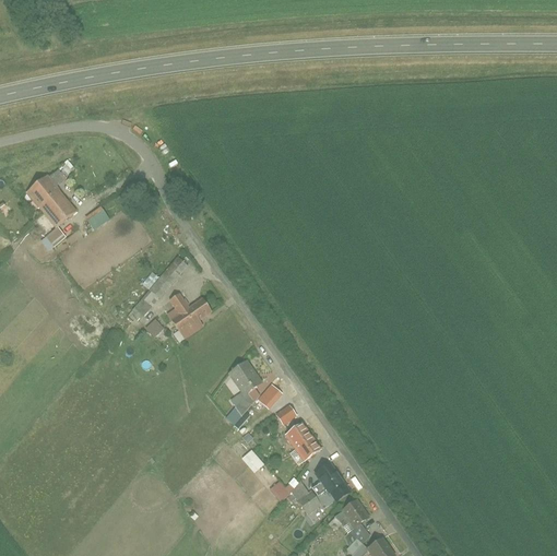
[(68,174),(75,167),(68,158),(60,165),(68,174)]
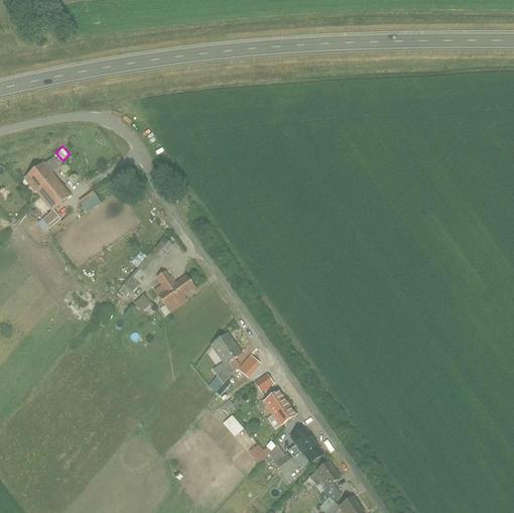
[(42,161),(22,177),(48,209),(69,193),(42,161)]
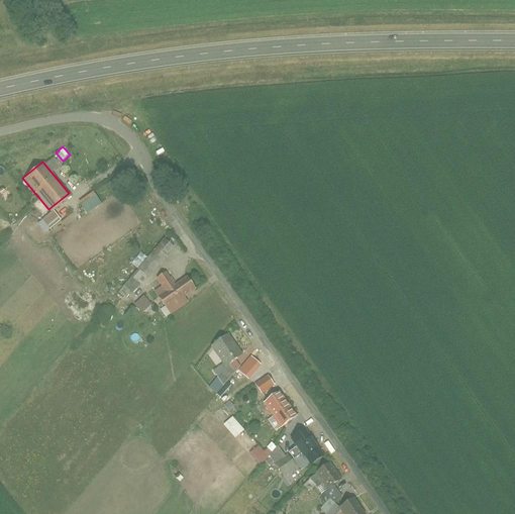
[(95,189),(79,199),(87,212),(103,202),(95,189)]
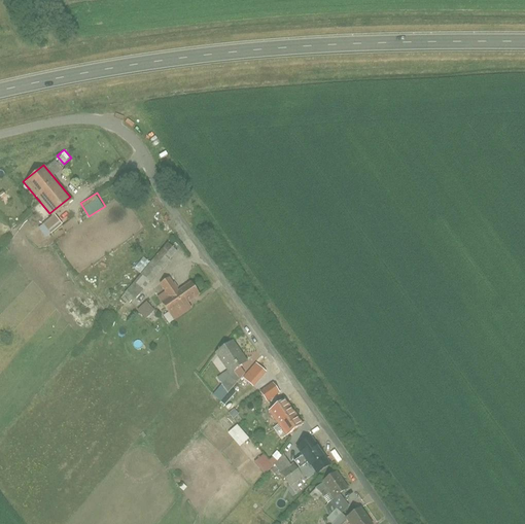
[(145,299),(140,295),(178,247),(168,238),(123,295),(138,308),(145,299)]
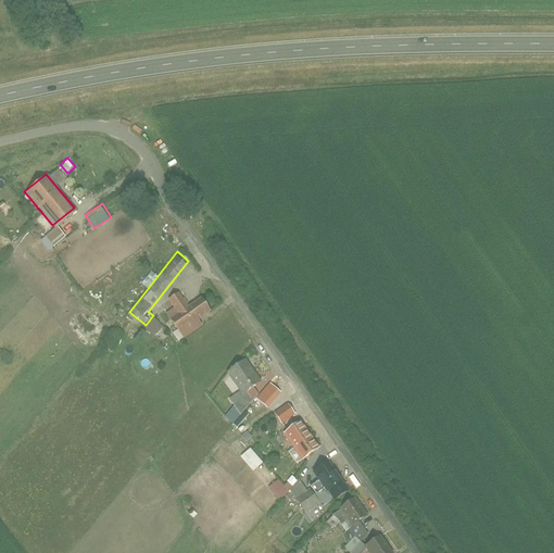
[(142,280),(147,285),(153,277),(148,274),(142,280)]
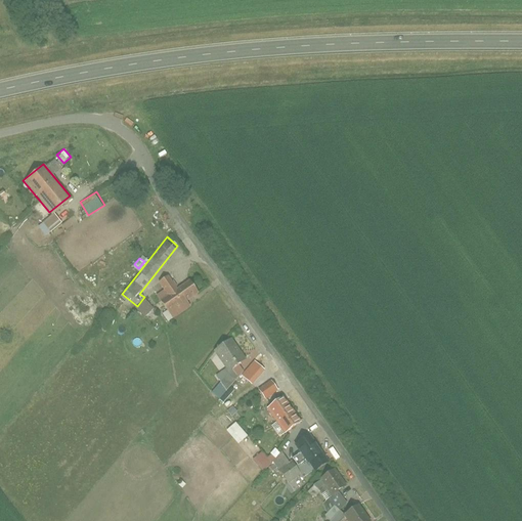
[(185,299),(197,292),(187,278),(175,286),(167,273),(157,280),(162,288),(156,292),(172,316),(189,305),(185,299)]
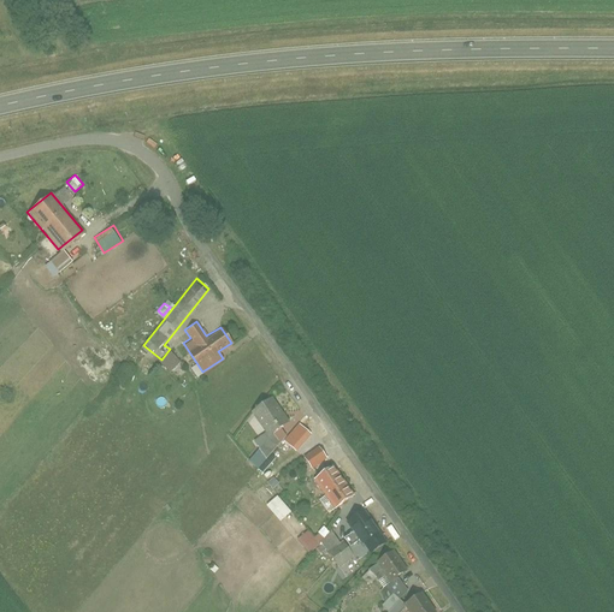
[(161,361),(171,370),(181,360),(172,350),(161,361)]
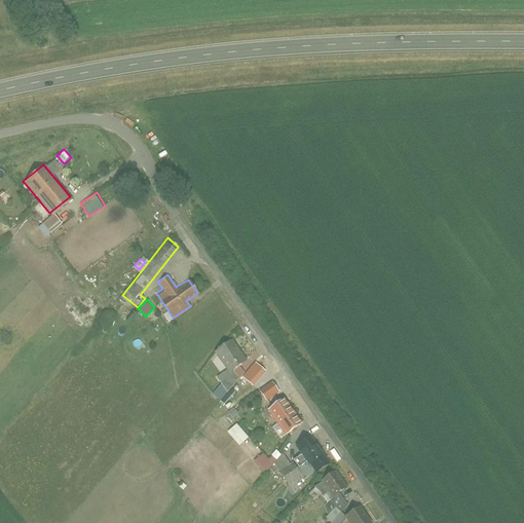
[(246,359),(231,337),(214,349),(228,370),(246,359)]
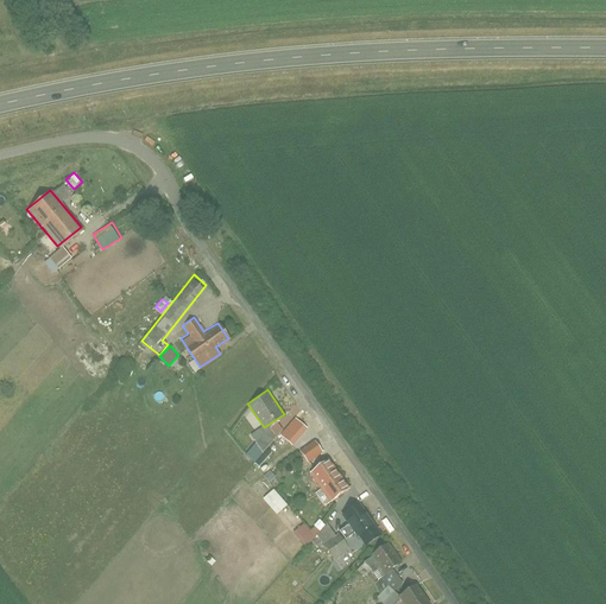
[(302,449),(310,461),(324,450),(316,438),(302,449)]
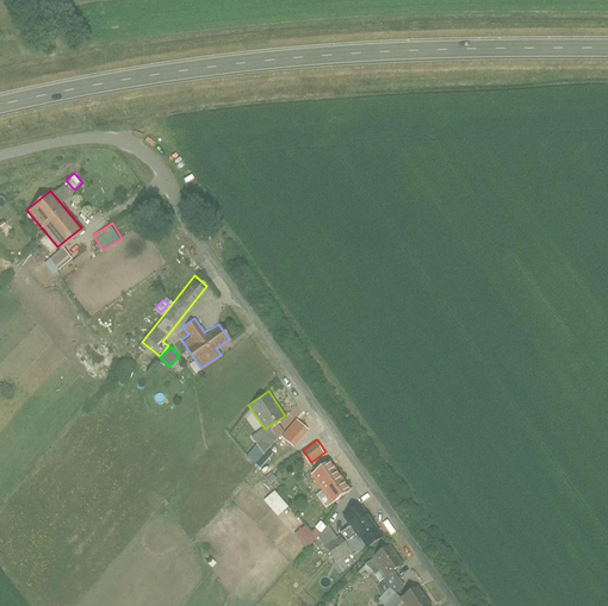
[(348,488),(329,460),(310,473),(329,501),(348,488)]
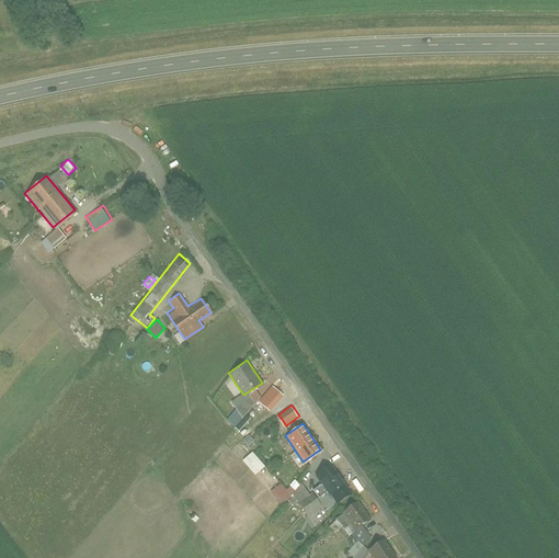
[(242,458),(255,474),(266,465),(253,450),(242,458)]
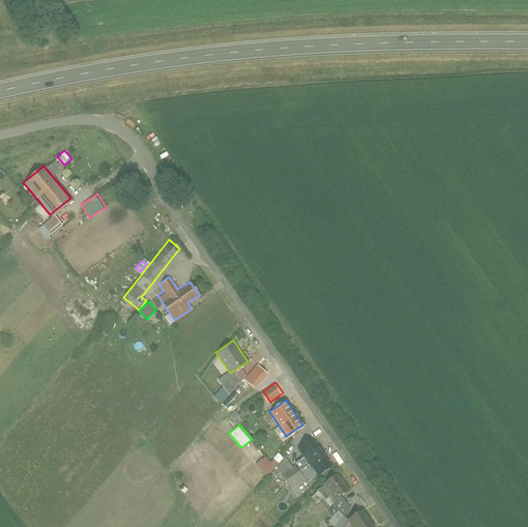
[(316,475),(331,464),(312,437),(296,447),(316,475)]
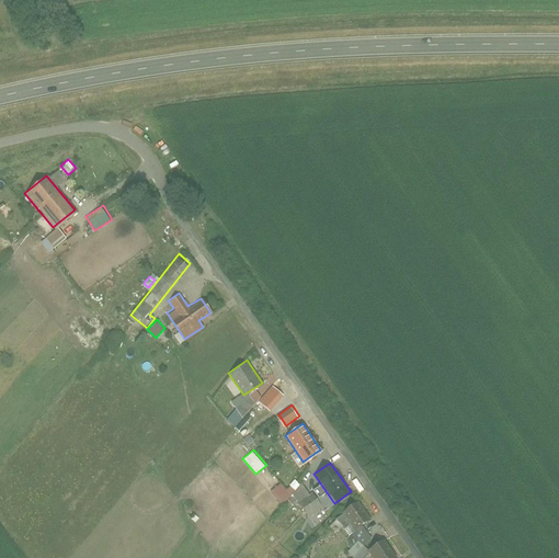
[(281,480),(271,491),(282,502),(301,484),(296,478),(287,487),(281,480)]
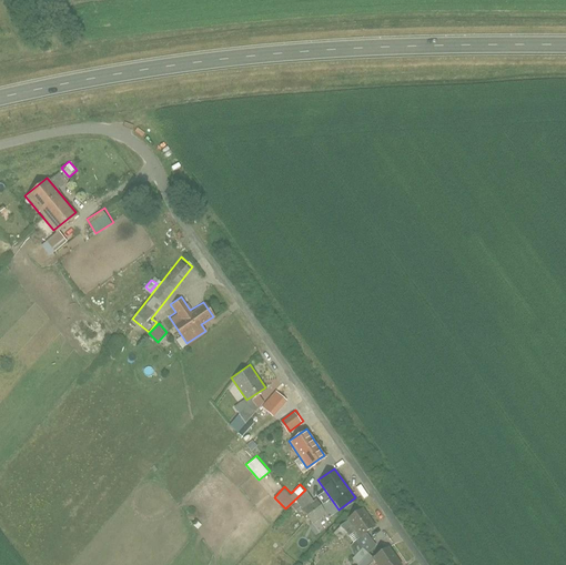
[(359,535),(374,524),(362,506),(345,516),(359,535)]
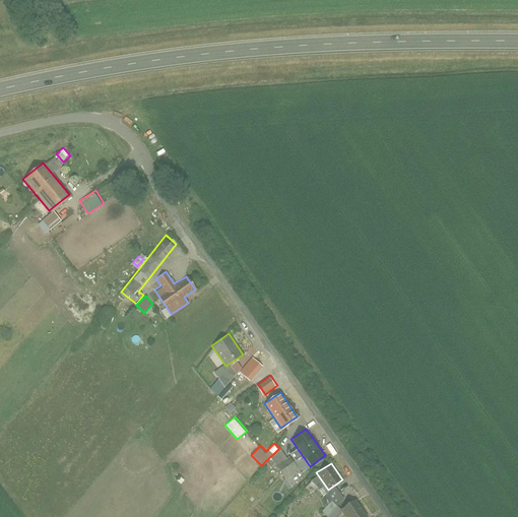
[(364,516),(366,516),(355,499),(339,510),(344,516),(364,516)]
